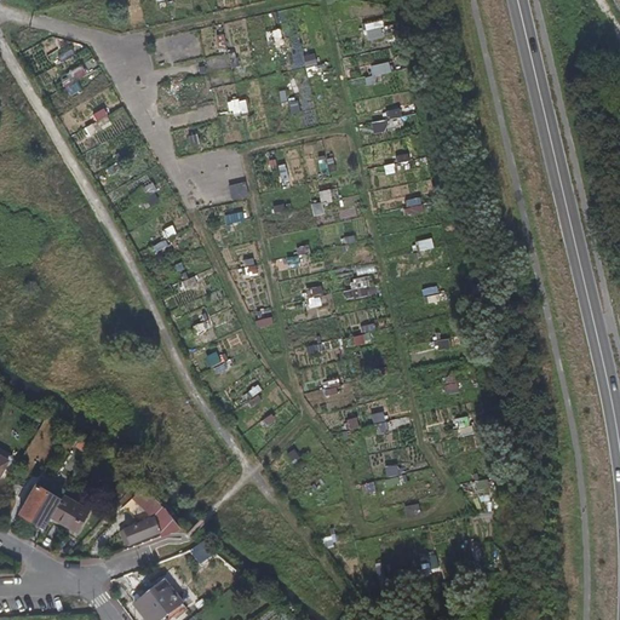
[(383,19),(363,26),(367,40),(388,35),(383,19)]
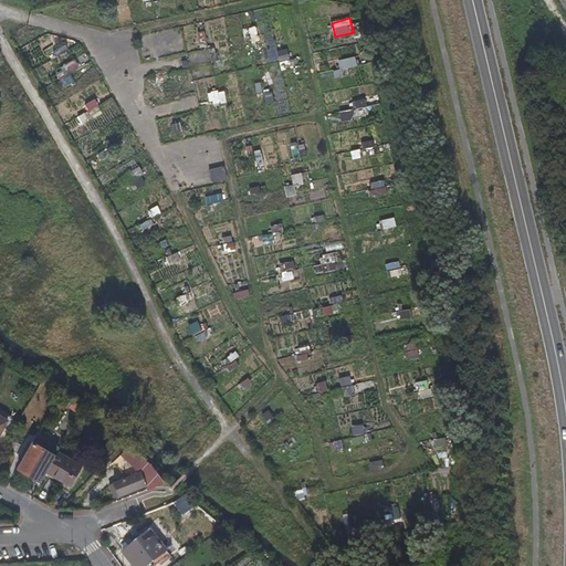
[(179,30),(156,31),(156,52),(180,51),(179,30)]
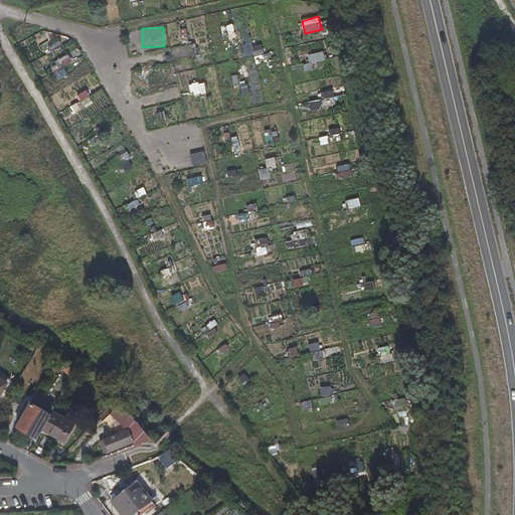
[(51,51),(61,47),(58,40),(48,45),(51,51)]
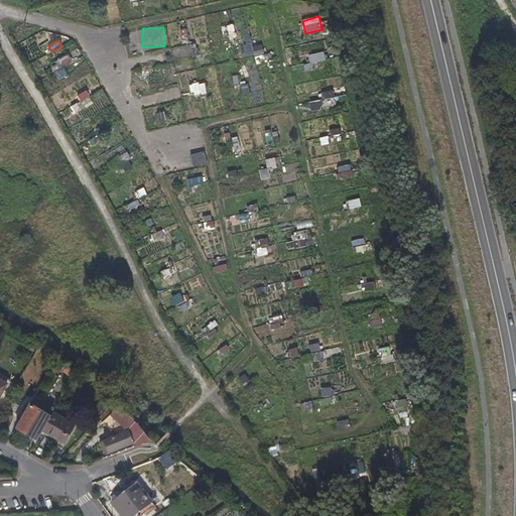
[(309,63),(326,59),(325,53),(308,56),(309,63)]
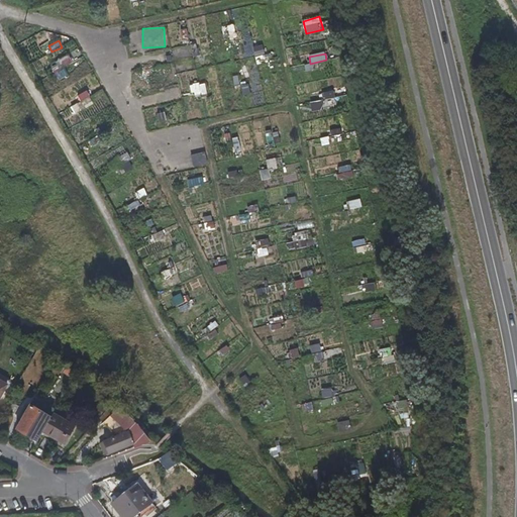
[(196,70),(178,73),(186,120),(206,117),(202,95),(207,94),(205,84),(198,85),(196,70)]
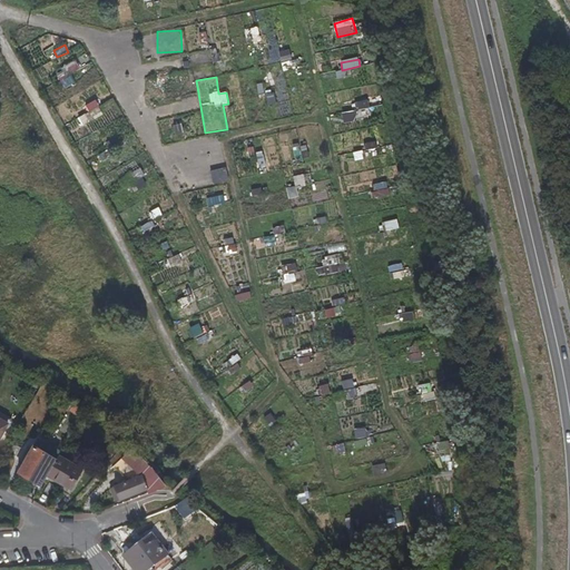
[(264,94),(267,105),(275,102),(272,91),(264,94)]
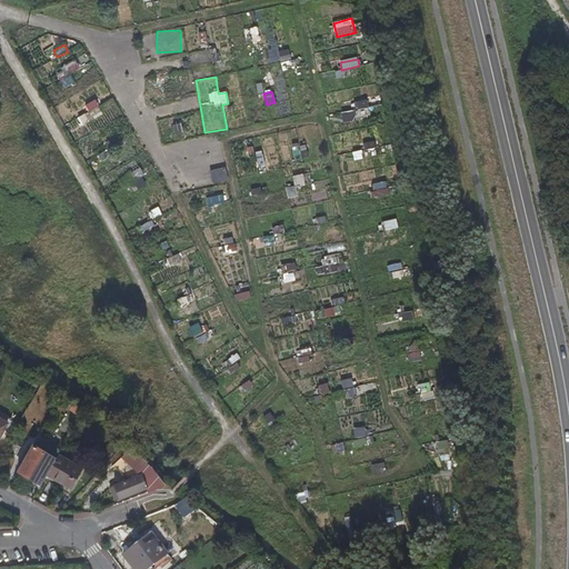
[(87,120),(101,116),(97,100),(82,105),(87,120)]
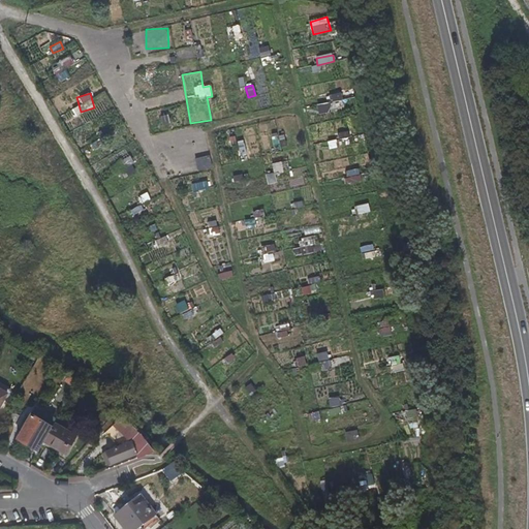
[(338,139),(328,141),(329,149),(338,148),(338,139)]
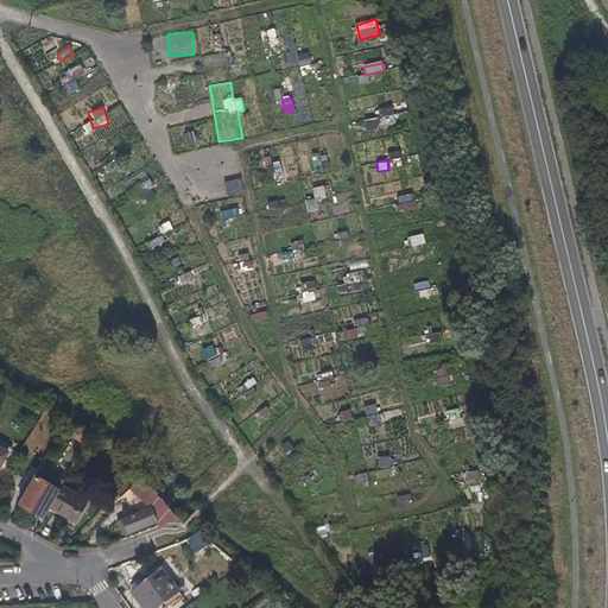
[(276,181),(283,178),(279,162),(272,163),(276,181)]
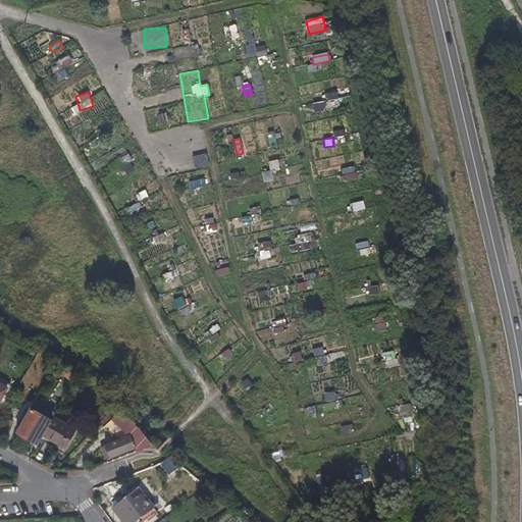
[(192,157),(196,169),(209,165),(205,153),(192,157)]
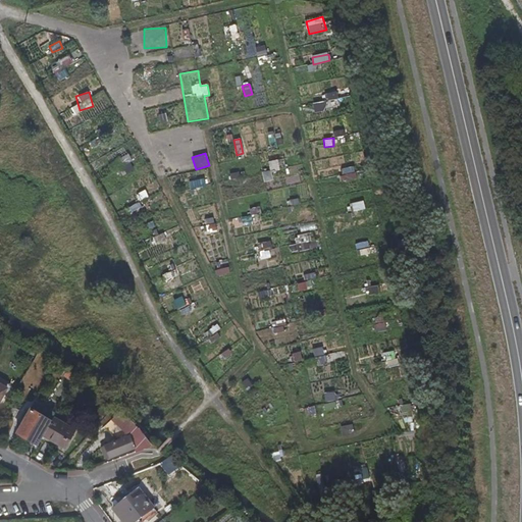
[(127,155),(116,160),(123,173),(135,168),(127,155)]
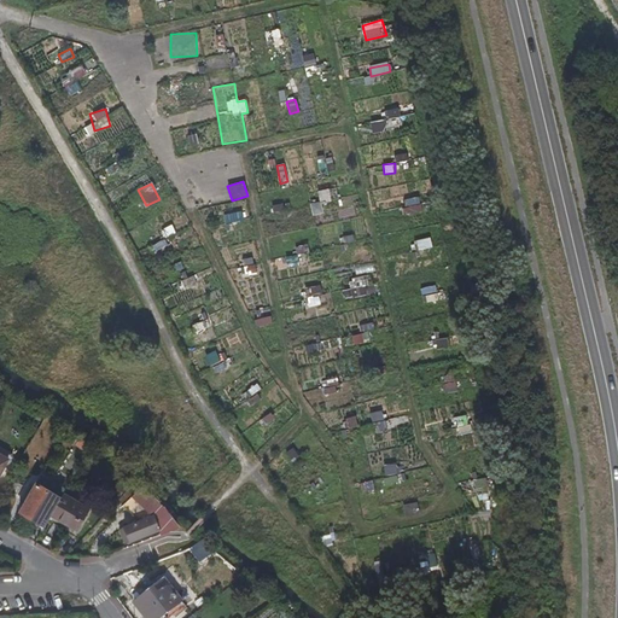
[(312,216),(324,214),(321,202),(309,204),(312,216)]
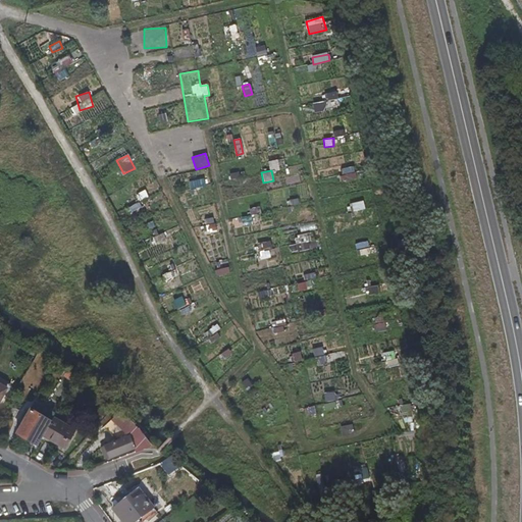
[(137,193),(139,201),(148,198),(146,191),(137,193)]
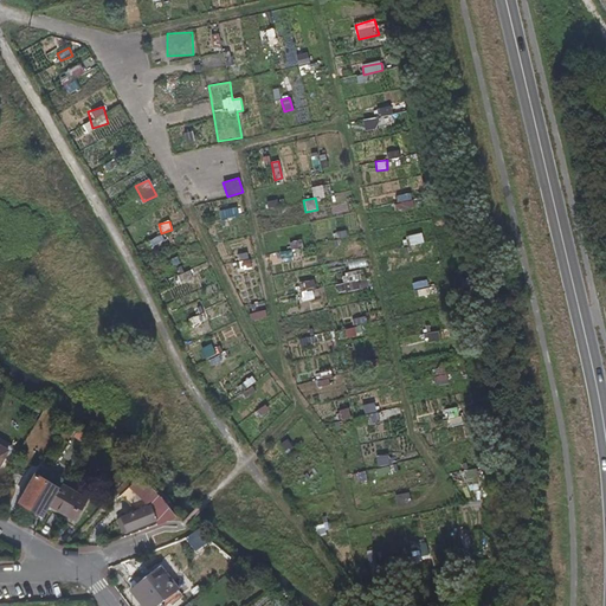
[(410,246),(423,243),(421,233),(407,237),(410,246)]
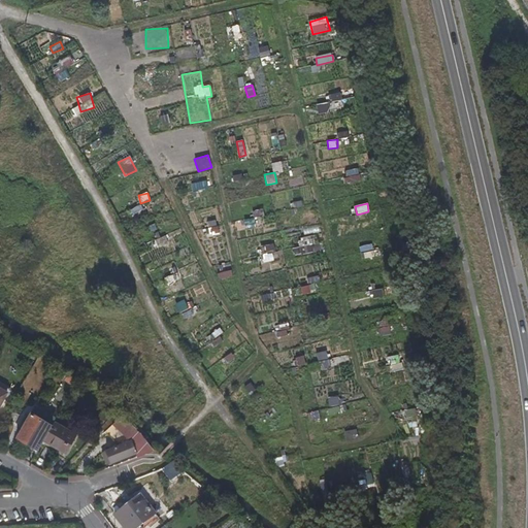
[(253,210),(254,218),(264,215),(263,208),(253,210)]
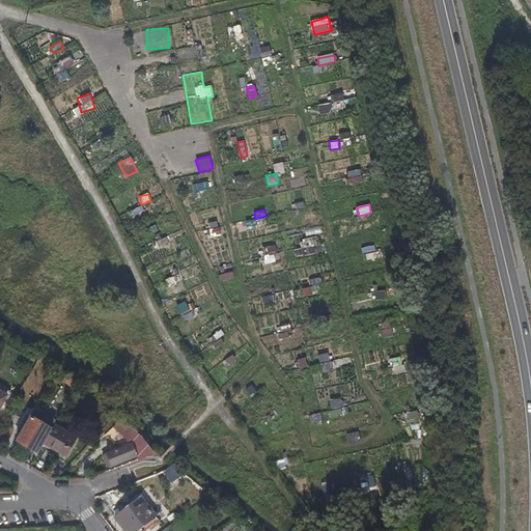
[(217,221),(208,223),(211,236),(219,234),(217,221)]
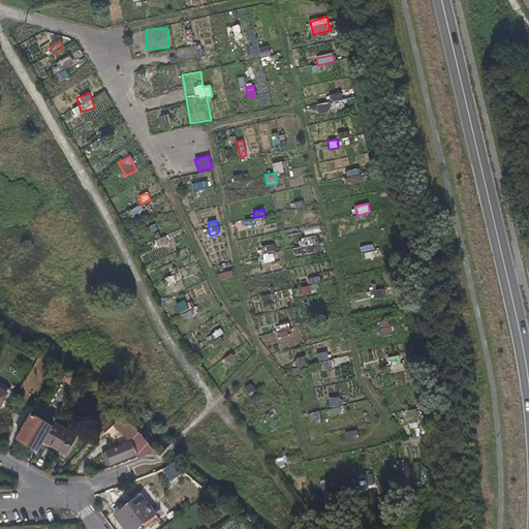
[(275,244),(260,246),(261,254),(276,252),(275,244)]
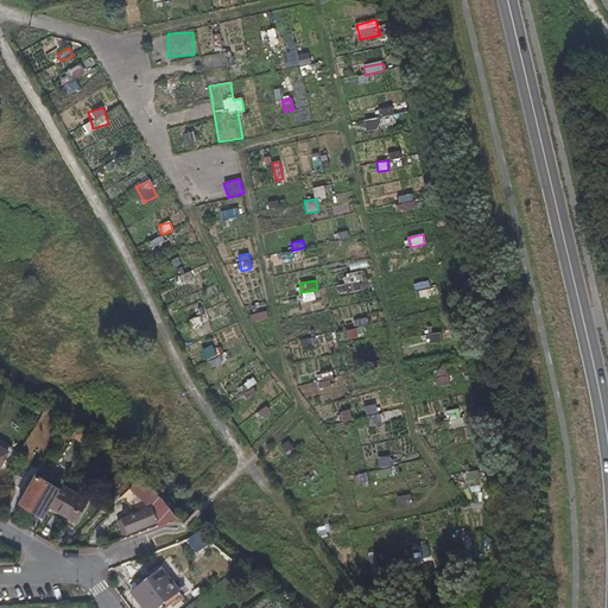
[(192,308),(183,314),(188,321),(197,315),(192,308)]
